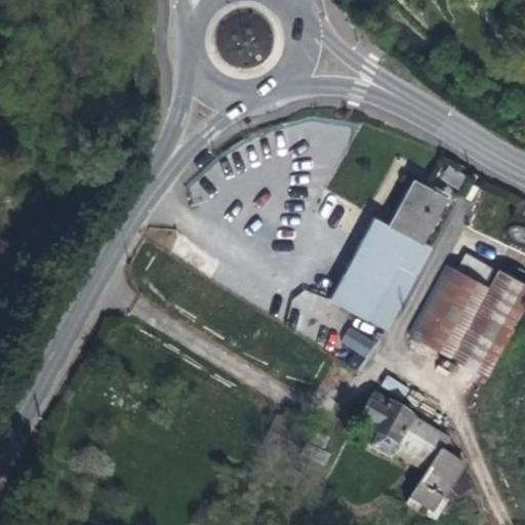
[(458,188),(465,174),(446,166),(440,180),(458,188)]
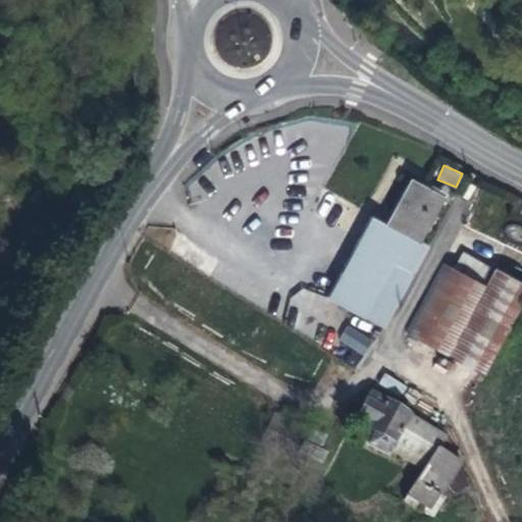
[(384,328),(428,246),(421,242),(445,197),(411,179),(387,223),(371,214),(326,297),(384,328)]
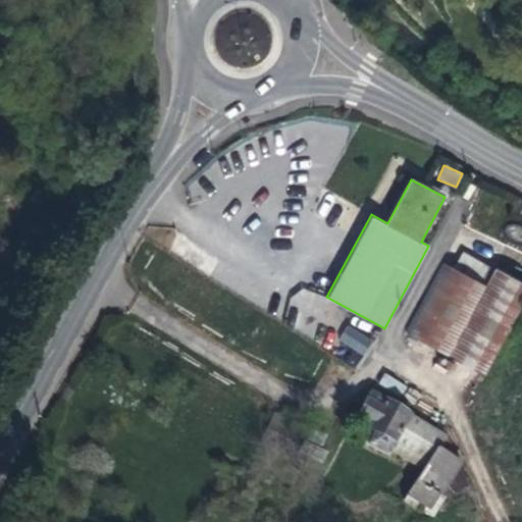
[(456,267),(484,279),(490,264),(462,252),(456,267)]
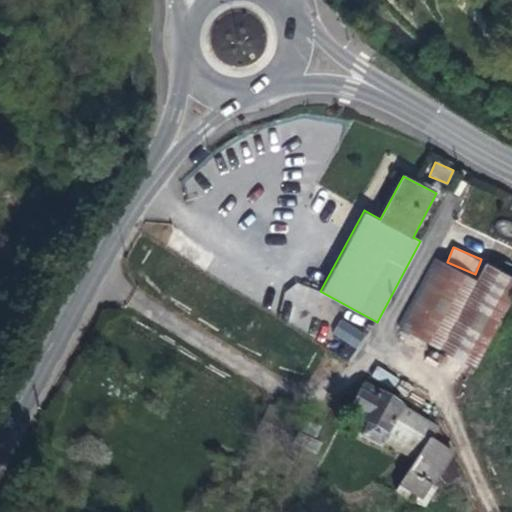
[(511,298),(511,276),(485,262),(475,280),(436,259),(400,327),(475,367),(511,298)]
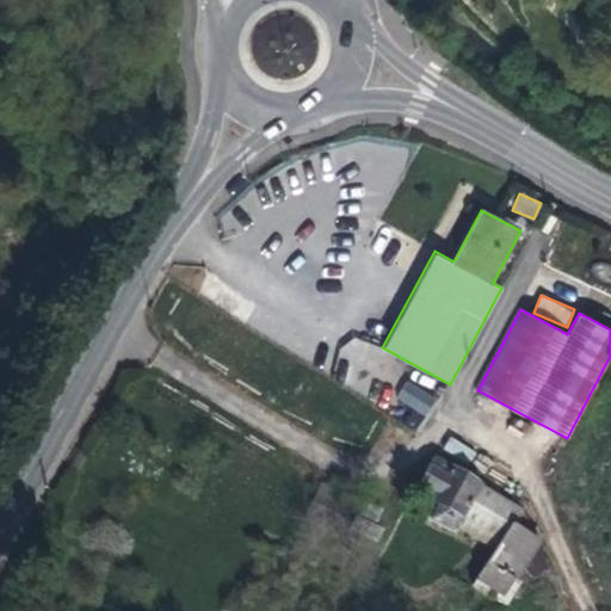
[(407,380),(396,397),(425,415),(436,397),(407,380)]
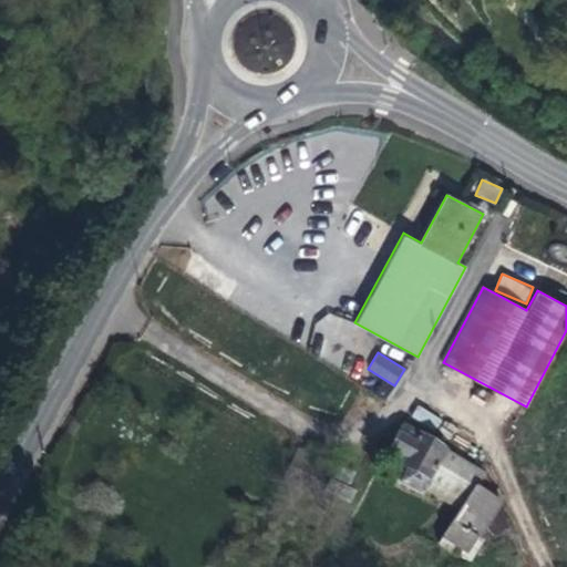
[(425,492),(441,500),(462,462),(402,428),(385,459),(401,466),(393,480),(423,496),(425,492)]
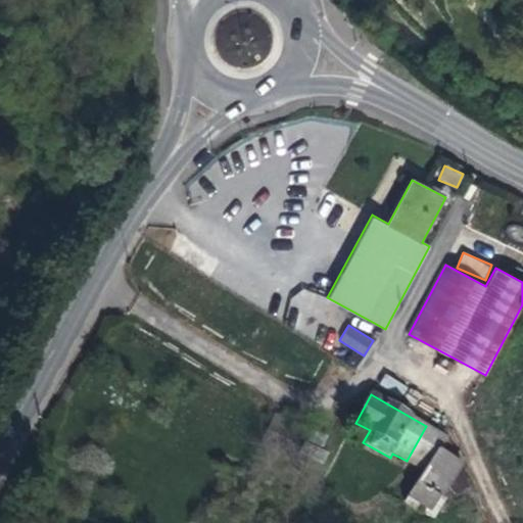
[(438,449),(445,437),(426,426),(407,461),(424,472),(402,505),(418,514),(419,512),(433,520),(443,501),(441,500),(452,483),(468,517),(465,519),(466,522),(486,522),(460,468),(462,464),(438,449)]
